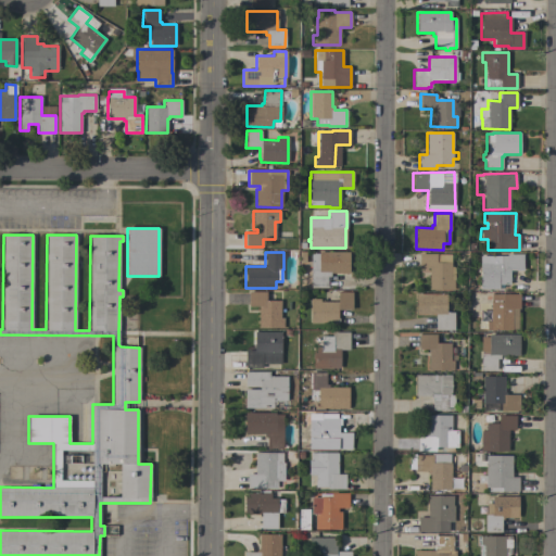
[(349,252),(349,273),(330,273),(330,276),(327,276),(327,288),(311,288),(311,253),(318,253),(318,252),(349,252)]
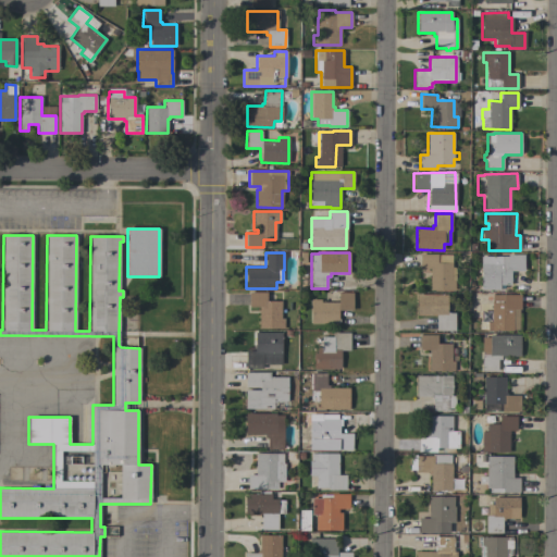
[(455,281),(455,291),(430,291),(430,269),(420,269),(420,255),(437,254),(437,255),(452,255),(452,267),(453,267),(454,268),(455,269),(455,281)]
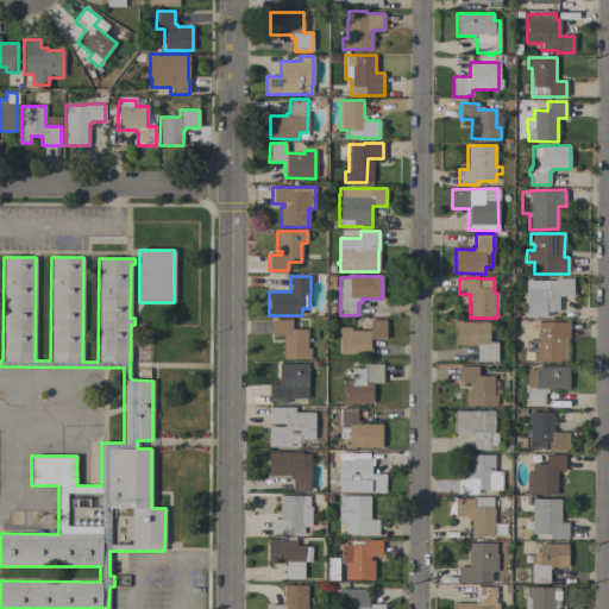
[(554,281),(554,278),(572,278),(572,296),(558,296),(558,312),(546,312),(546,316),(526,316),(526,281),(554,281)]
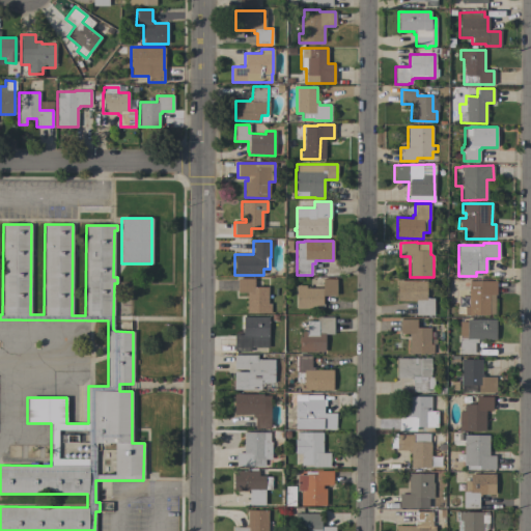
[(246,313),(246,292),(236,292),(236,278),(254,278),(254,286),(268,287),(268,303),(271,303),(271,313),(246,313)]
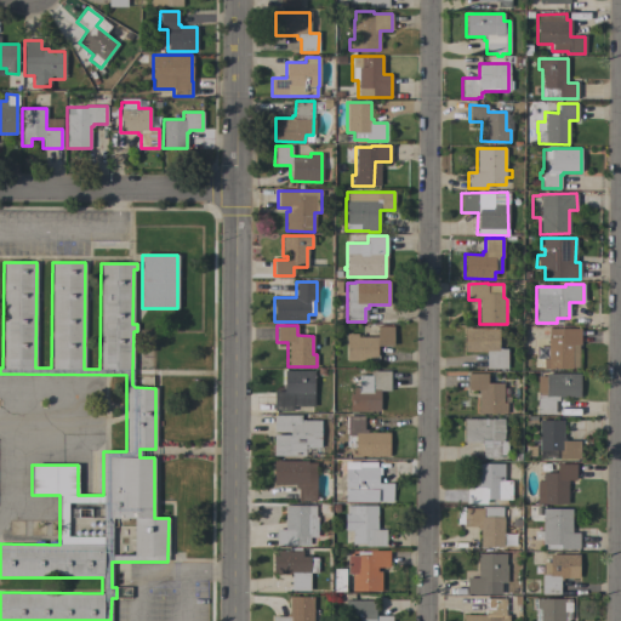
[(363,360),(363,362),(357,362),(357,360),(346,360),(346,334),(357,334),(357,337),(376,337),(376,326),(393,326),(393,346),(376,346),(376,354),(377,354),(377,359),(376,359),(376,360),(363,360)]
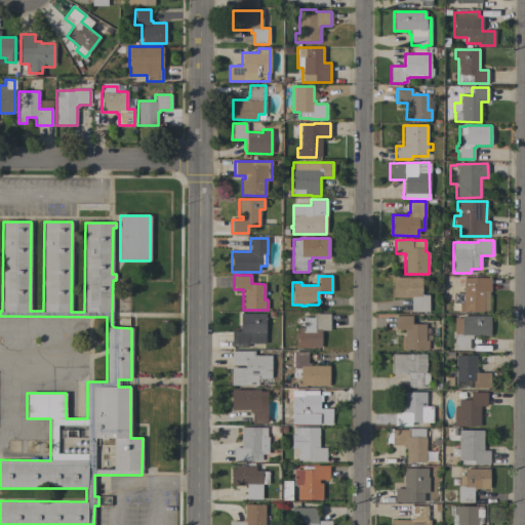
[(421,278),(421,294),(429,295),(429,312),(410,312),(410,297),(392,297),(393,278),(421,278)]
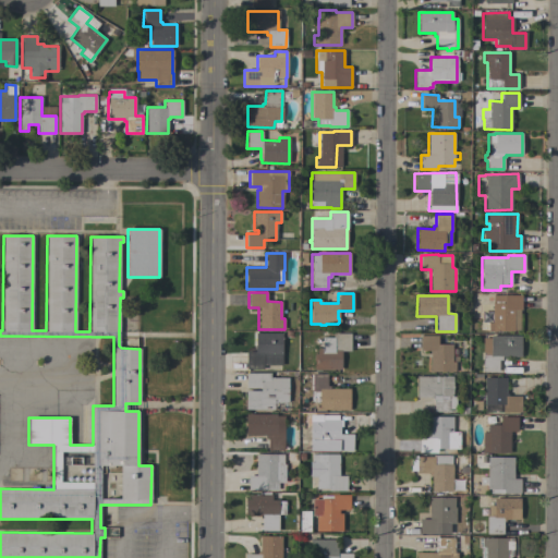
[(521,310),(519,310),(520,330),(513,330),(513,331),(487,331),(487,322),(492,322),(492,303),(493,303),(493,295),(521,295),(521,310)]
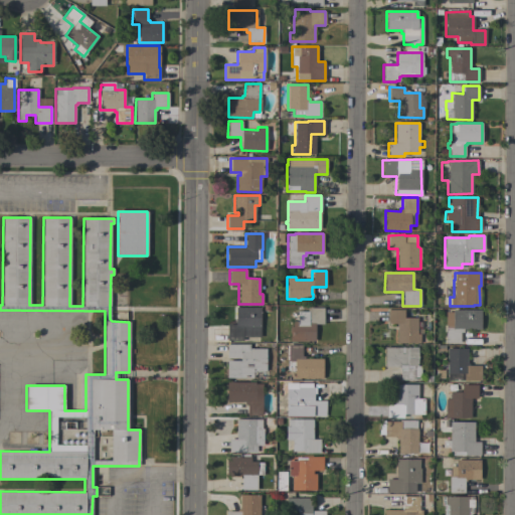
[(226,340),(226,324),(234,324),(234,307),(260,307),(260,337),(242,337),(242,340),(226,340)]
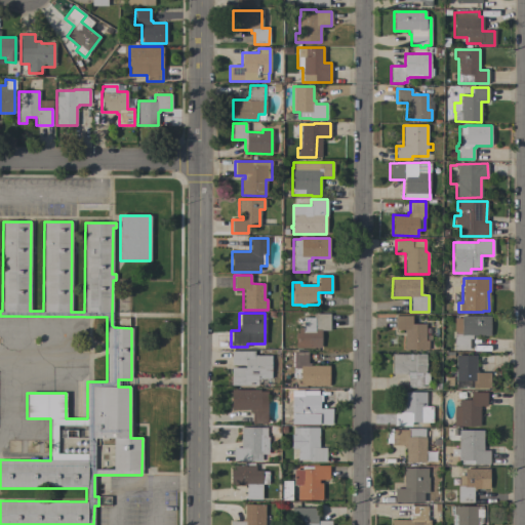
[(294,348),(294,327),(303,327),(303,317),(313,317),(313,314),(329,314),(329,330),(320,330),(320,348),(294,348)]
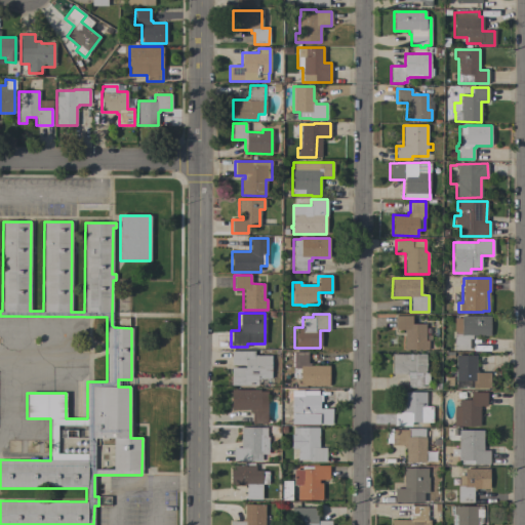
[(404,329),(395,329),(395,315),(411,315),(411,323),(425,324),(425,328),(430,328),(430,339),(426,339),(426,340),(428,340),(428,350),(404,350),(404,329)]
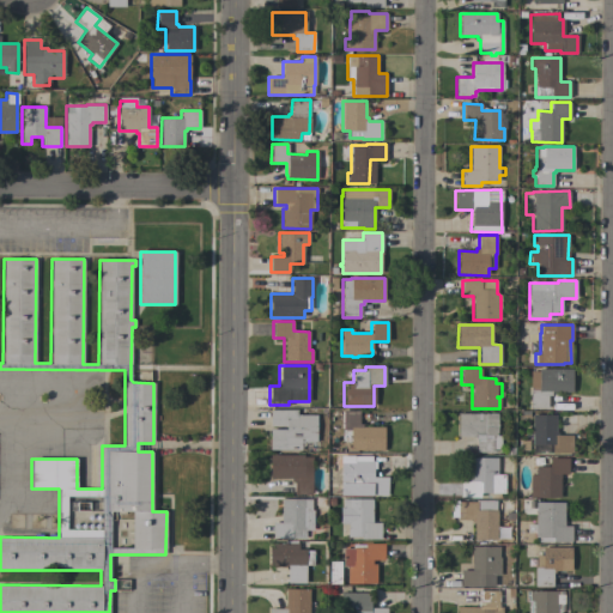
[(551,393),(551,395),(547,395),(547,408),(529,408),(529,371),(538,371),(538,369),(571,369),(571,393),(551,393)]
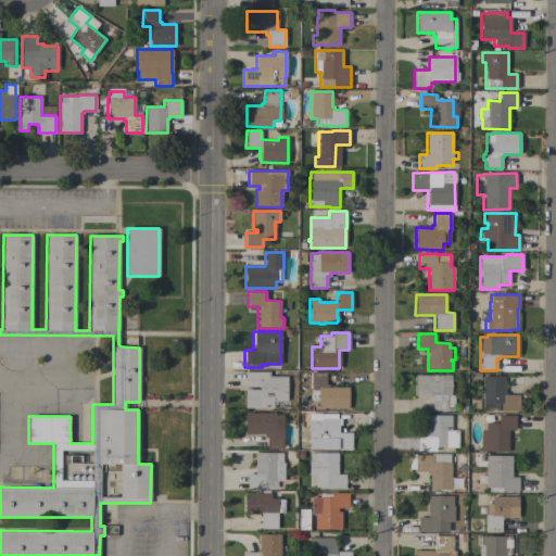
[(268,371),(268,376),(286,376),(287,400),(285,400),(285,407),(243,407),(243,389),(258,389),(258,387),(244,387),(244,371),(268,371)]
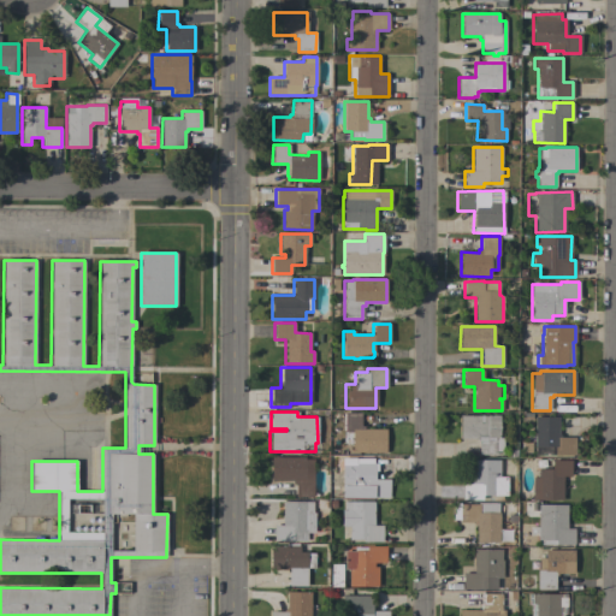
[(385,428),(385,452),(351,451),(351,443),(343,443),(344,412),(360,412),(360,426),(363,426),(363,428),(385,428)]
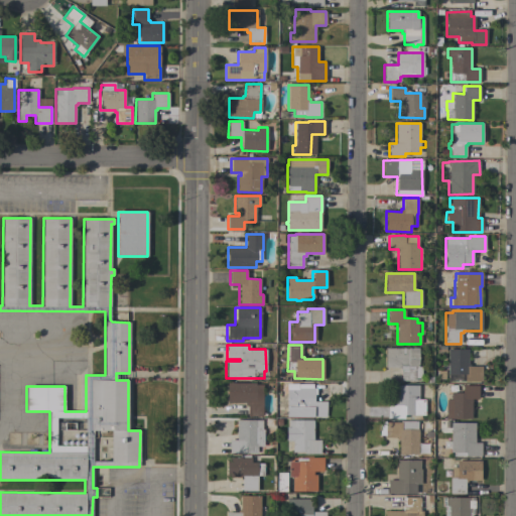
[(418,348),(417,367),(421,367),(421,378),(415,378),(415,381),(401,381),(401,370),(399,370),(399,368),(385,368),(385,348),(418,348)]
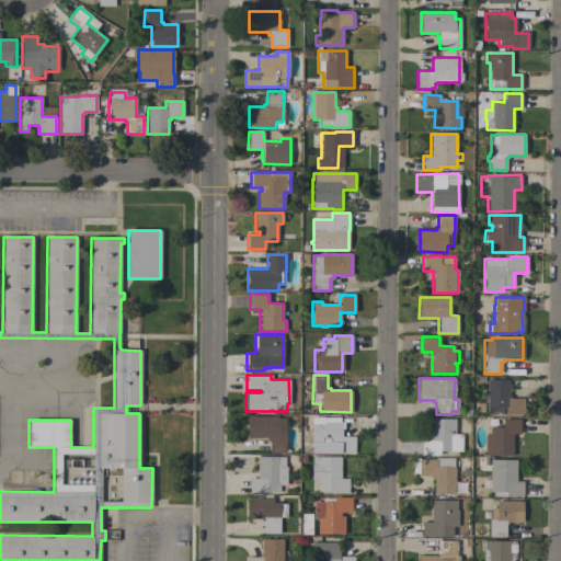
[(508,396),(511,396),(511,398),(523,398),(523,414),(506,414),(506,415),(487,415),(487,407),(487,379),(508,379),(508,396)]
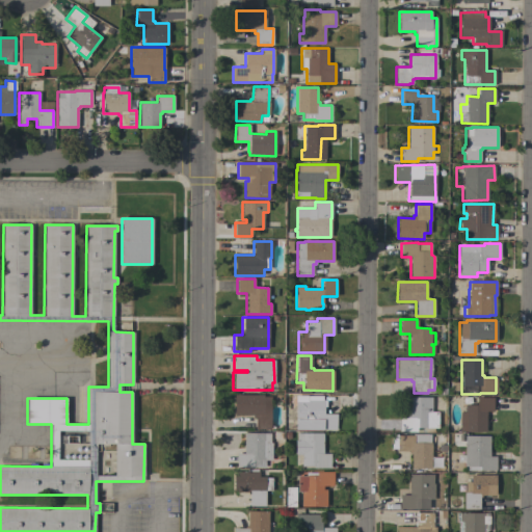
[(270,429),(255,429),(255,418),(253,418),(253,415),(234,415),(234,394),(263,395),(263,396),(270,396),(270,429)]
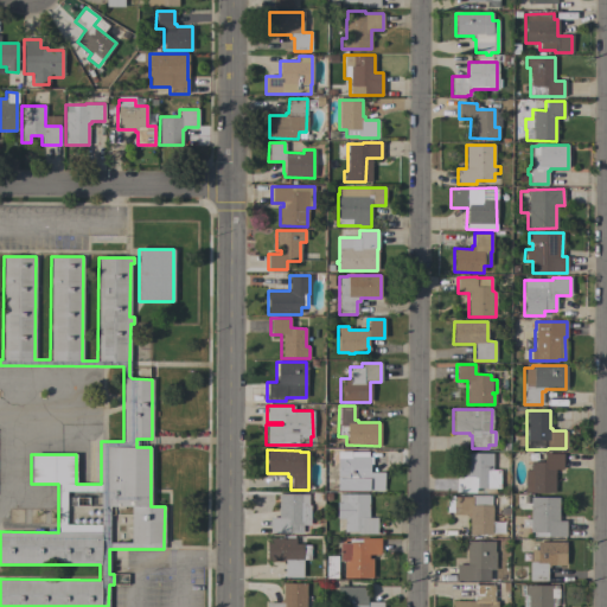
[(350,451),(350,452),(368,452),(368,457),(369,457),(369,472),(383,472),(383,490),(336,490),(337,478),(337,451),(350,451)]
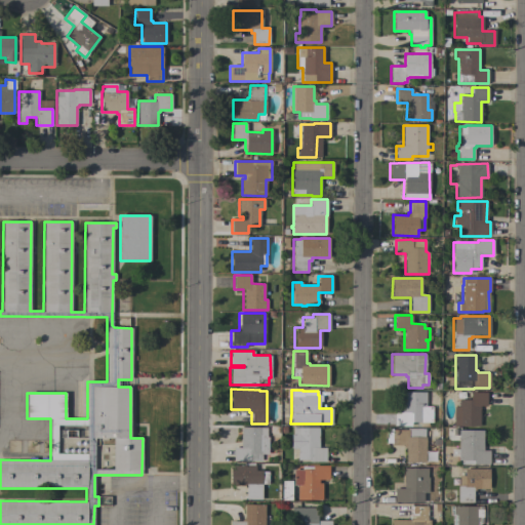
[(432,422),(410,422),(410,426),(394,426),(394,412),(401,412),(401,392),(426,392),(426,406),(432,406),(432,422)]
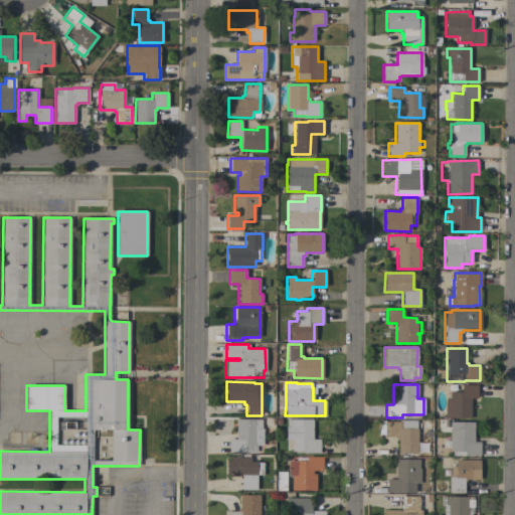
[(478,384),(477,398),(466,398),(466,402),(470,402),(470,418),(445,418),(445,399),(446,399),(446,392),(450,392),(450,391),(461,391),(461,384),(478,384)]
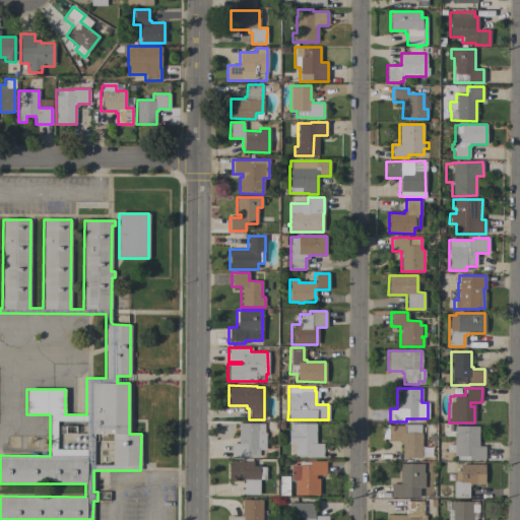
[(265,433),(265,449),(258,449),(258,456),(247,455),(247,457),(231,457),(231,443),(238,443),(238,423),(263,423),(263,433),(265,433)]
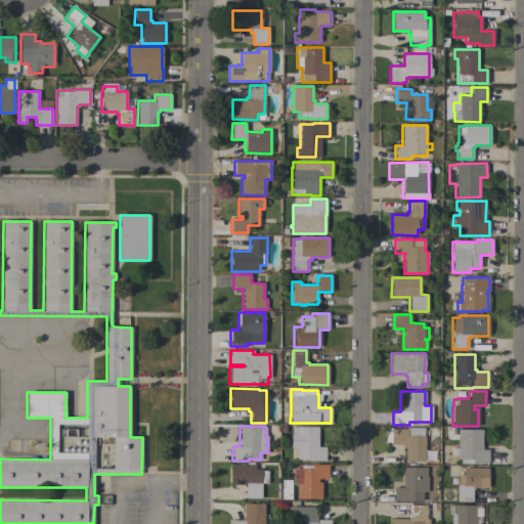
[(317,446),(324,446),(324,461),(308,461),(308,459),(297,459),(297,447),(290,447),(290,433),(292,433),(292,426),(317,426),(317,446)]
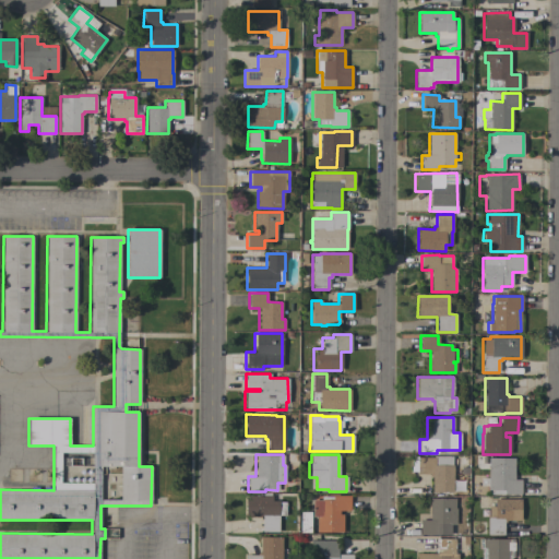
[(453,492),(431,491),(431,476),(429,476),(429,474),(417,474),(417,472),(411,472),(411,460),(417,460),(417,458),(433,458),(433,456),(452,456),(452,465),(453,465),(453,492)]
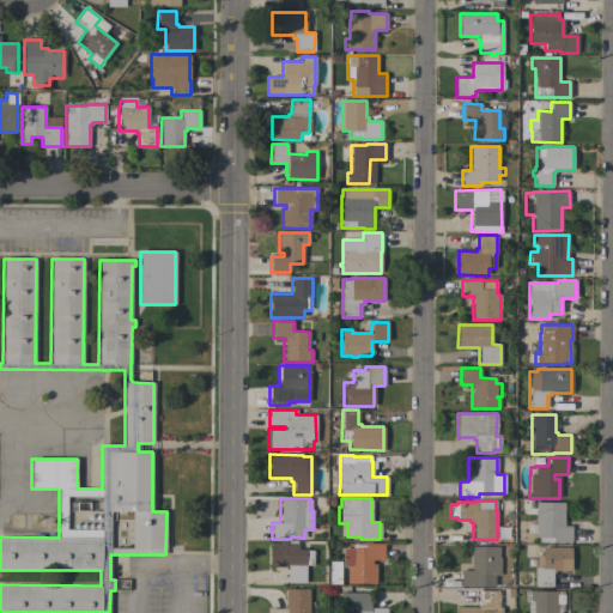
[(564,526),(571,526),(571,541),(553,541),(553,544),(536,544),(536,538),(535,538),(535,502),(564,502),(564,526)]
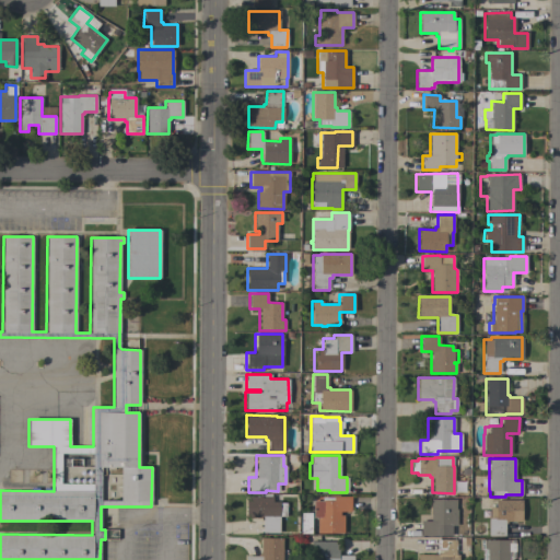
[(259,497),(259,493),(270,493),(270,496),(271,496),(271,501),(279,501),(279,502),(286,502),(286,516),(279,516),(278,533),(261,532),(261,520),(259,520),(259,517),(245,517),(245,496),(259,497)]
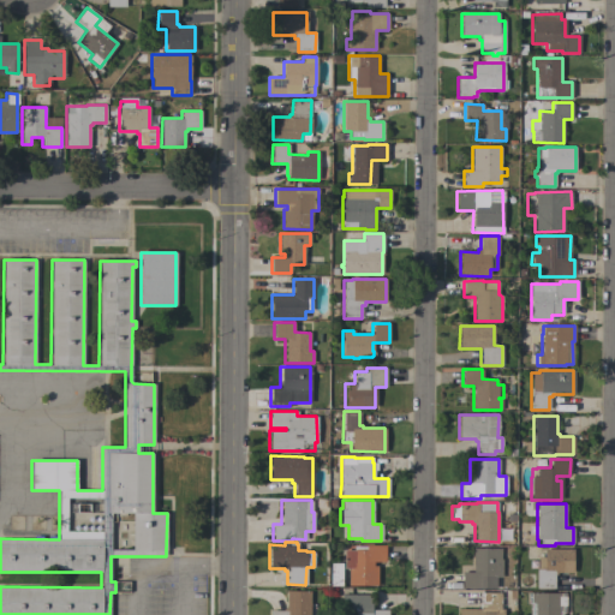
[(376,585),(347,585),(347,568),(344,568),(344,550),(353,550),(353,545),(365,545),(384,545),(384,561),(372,561),(372,566),(376,566),(376,585)]
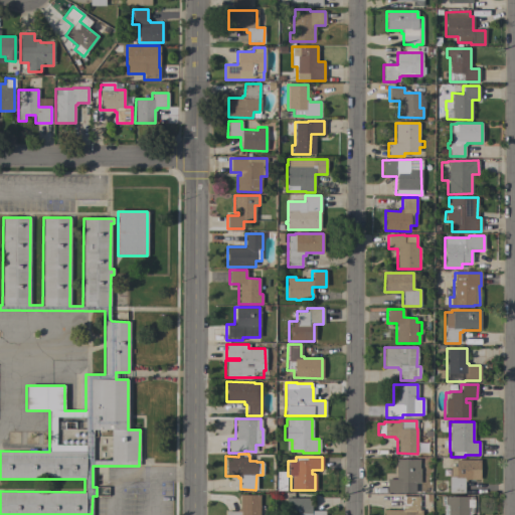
[(395,459),(419,459),(418,469),(420,469),(420,492),(386,492),(386,479),(395,479),(395,459)]
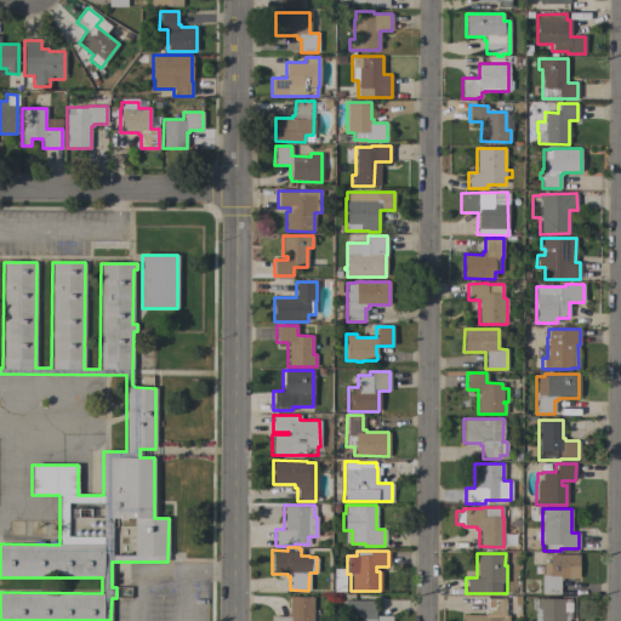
[(579,554),(579,579),(562,577),(562,581),(559,581),(559,593),(541,593),(541,575),(542,575),(542,563),(550,563),(550,554),(579,554)]
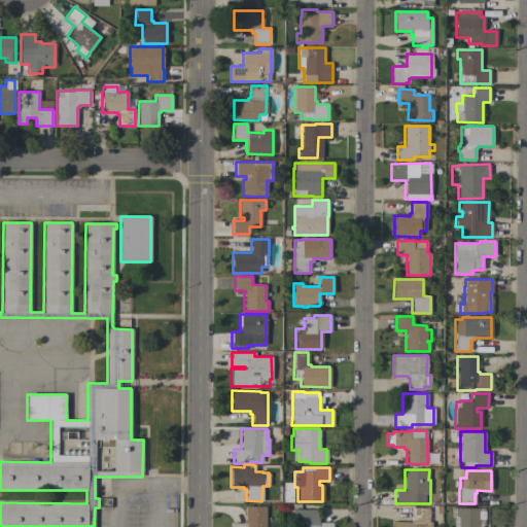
[(245,505),(265,506),(265,517),(270,517),(270,526),(231,526),(231,523),(242,523),(242,521),(244,521),(245,505)]
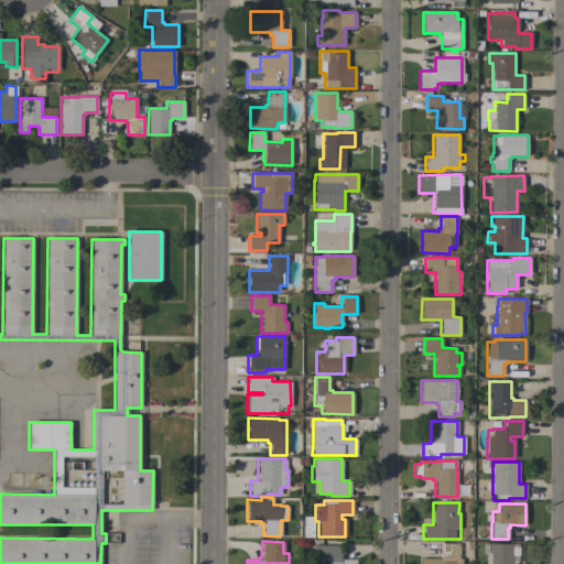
[(420,563),(420,559),(440,559),(440,543),(447,543),(453,543),(458,543),(458,559),(462,559),(462,563),(420,563)]
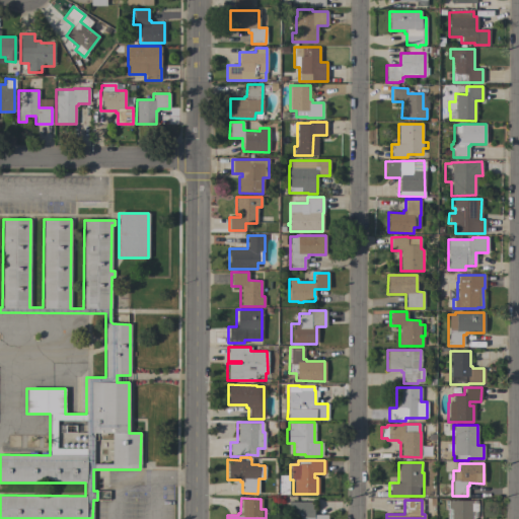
[(477,501),(477,517),(474,517),(474,518),(446,518),(446,510),(444,510),(444,500),(477,501)]
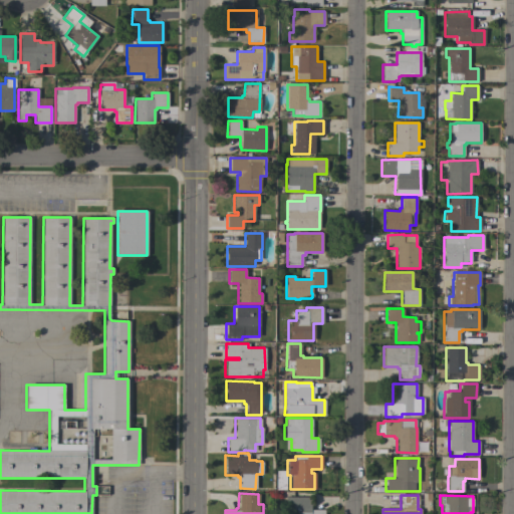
[(323,513),(284,513),(285,496),(310,497),(310,509),(324,509),(323,513)]
